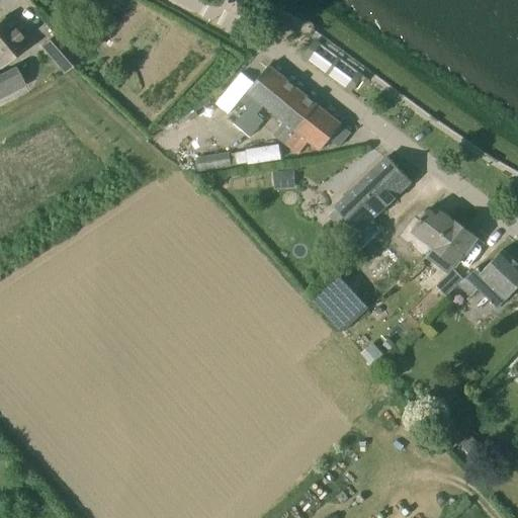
[(0,20),(0,68),(10,60),(28,45),(5,16),(0,20)]
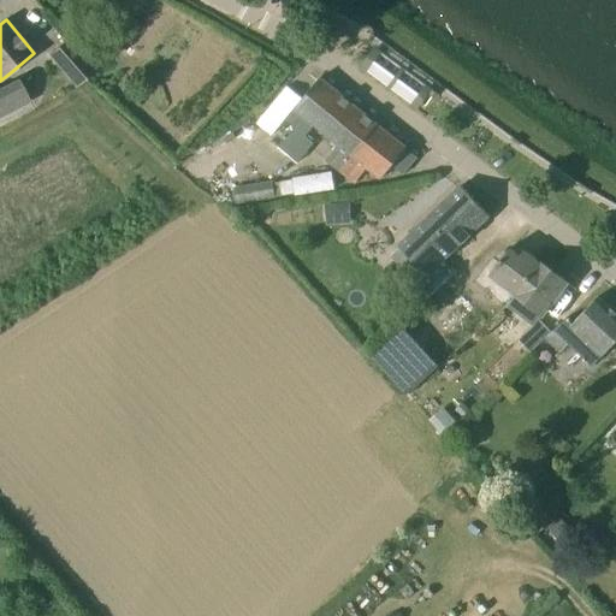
[(49,55),(76,87),(94,71),(66,40),(49,55)]
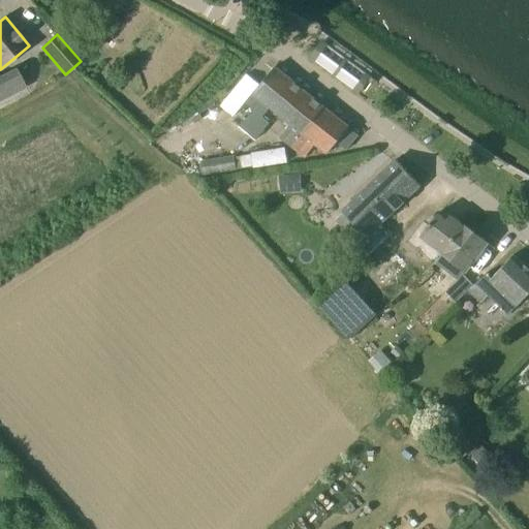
[(359,134),(349,127),(275,67),(251,98),(257,103),(252,110),(252,111),(240,126),(256,139),(270,123),(262,117),(271,106),(290,124),(280,137),(305,157),(315,144),(328,153),(337,142),(346,150),(359,134)]
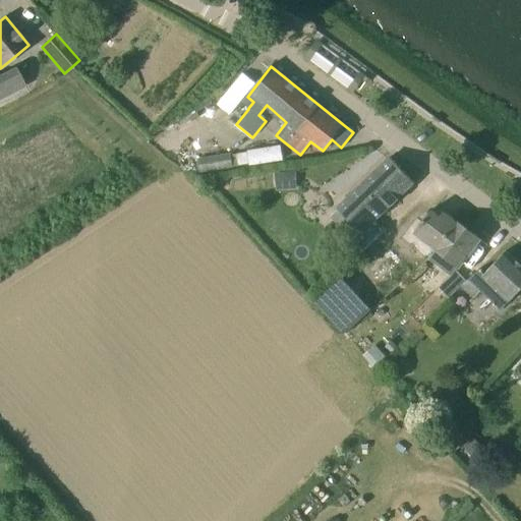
[(0,98),(25,85),(16,68),(15,67),(0,75),(0,98)]
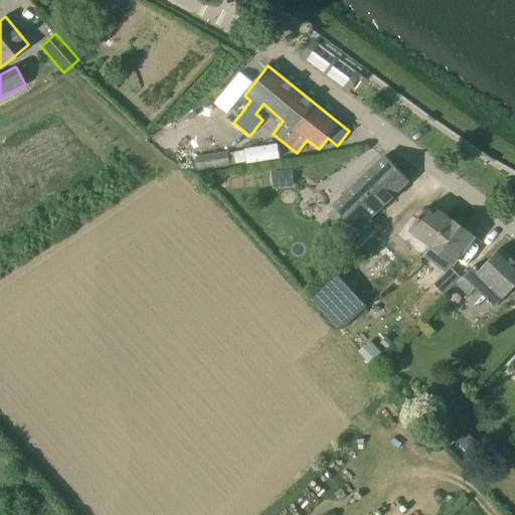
[(230,165),(230,164),(239,163),(246,162),(279,158),(277,144),(244,148),(244,150),(237,151),(228,152),(228,151),(196,156),(198,170),(230,165)]
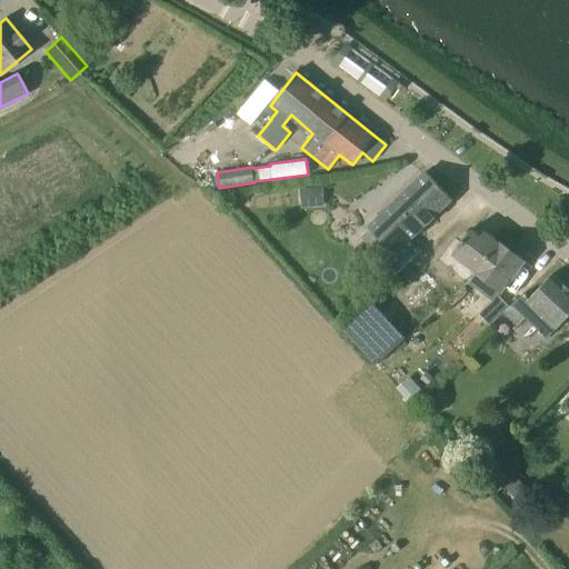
[(425,173),(368,227),(369,228),(389,249),(393,253),(452,199),(426,171),(425,173)]
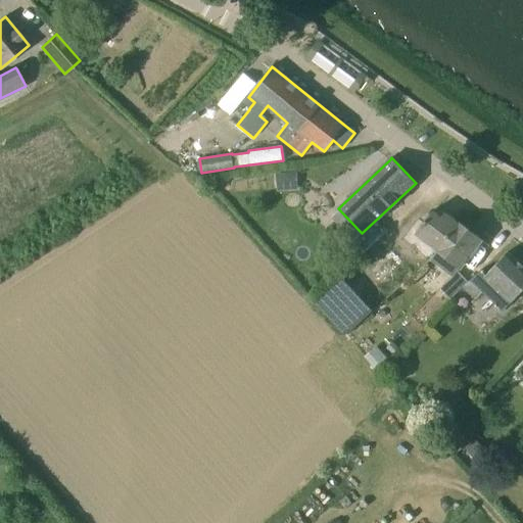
[(288,189),(287,173),(276,173),(277,190),(288,189)]
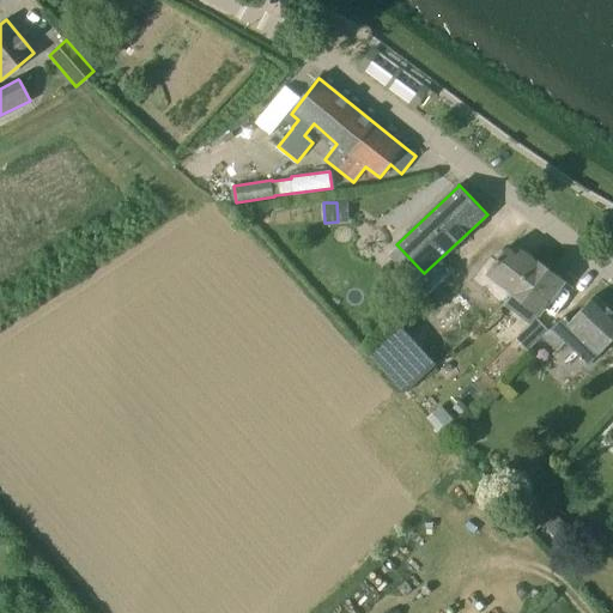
[(505,304),(539,261),(522,248),(517,255),(508,247),(487,273),(491,275),(483,287),(505,304)]
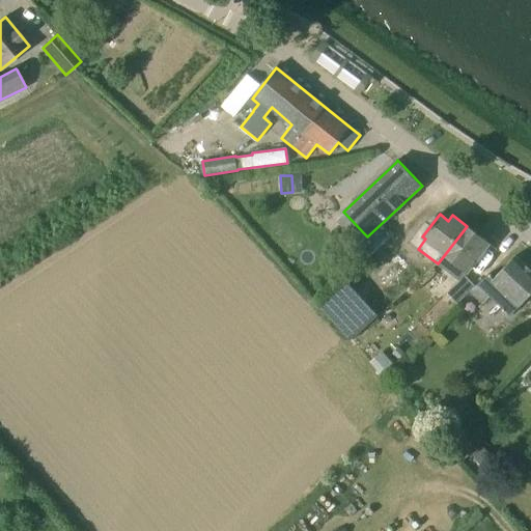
[(476,286),(465,275),(490,244),(467,226),(438,263),(459,281),(447,292),(457,303),(470,291),(476,286)]
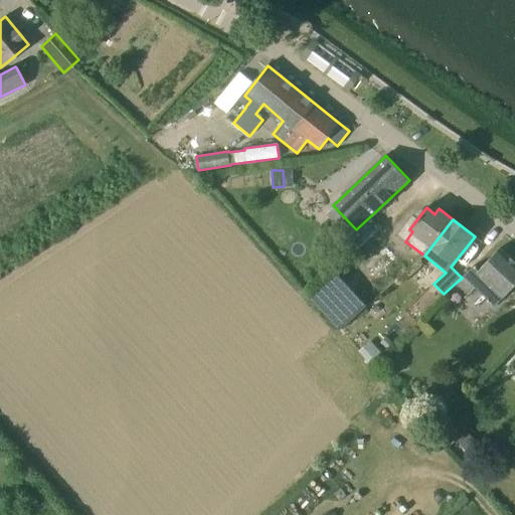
[(468,294),(475,287),(489,300),(488,301),(489,302),(490,301),(495,306),(514,284),(514,262),(500,247),(479,271),(476,269),(477,267),(476,266),(475,267),(474,266),(462,278),(456,283),(468,294)]
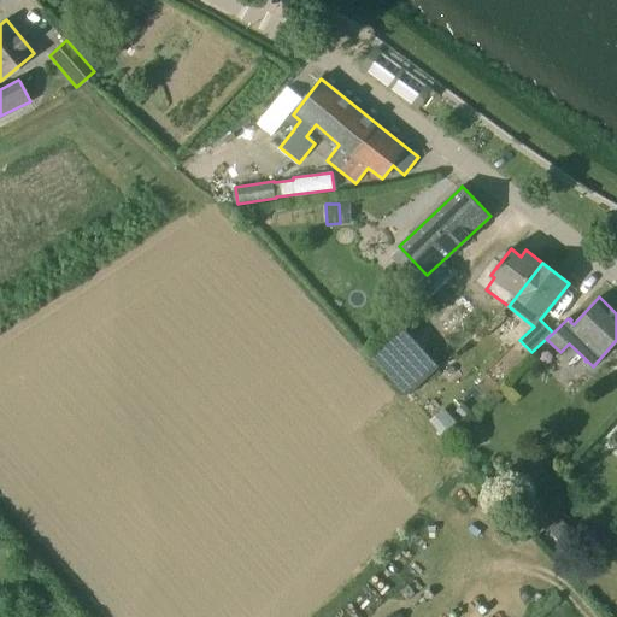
[(401,325),(370,356),(407,395),(440,366),(401,325)]
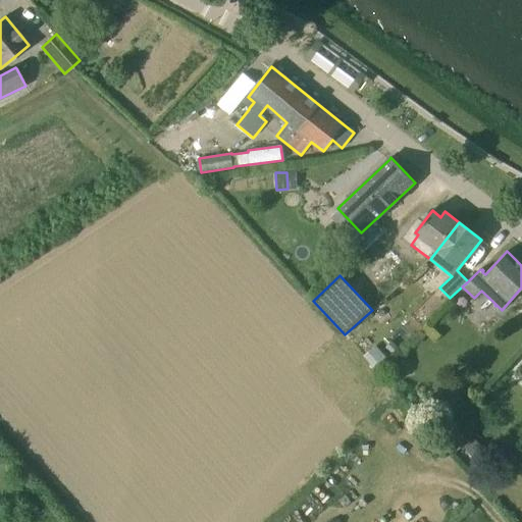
[(475,460),(485,451),(474,438),(464,448),(475,460)]
